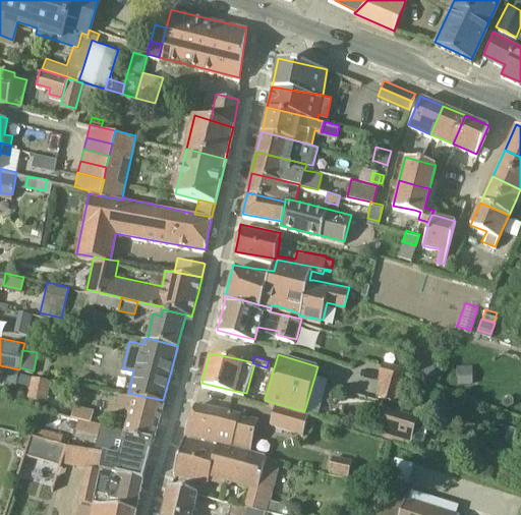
[(383,378),(380,395),(402,400),(406,380),(400,379),(402,369),(403,364),(383,358),(378,377),(383,378)]
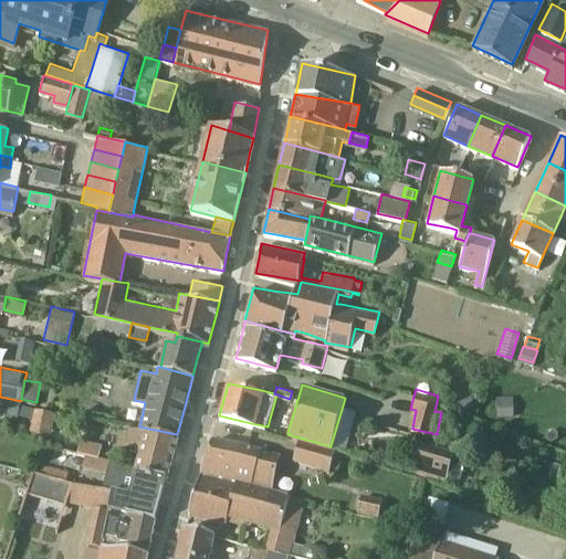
[(462,408),(478,403),(475,393),(459,397),(462,408)]
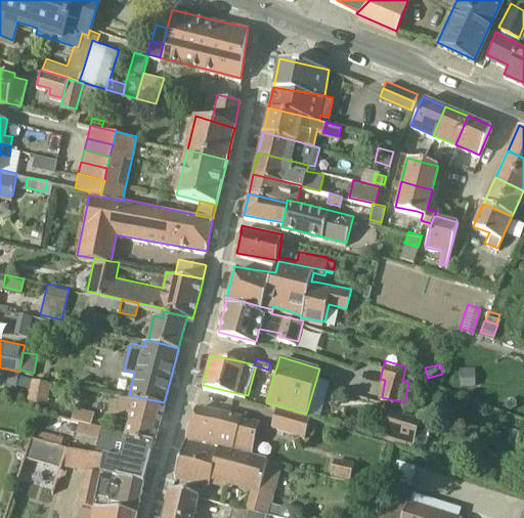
[(461,384),(476,383),(475,364),(460,365),(461,384)]
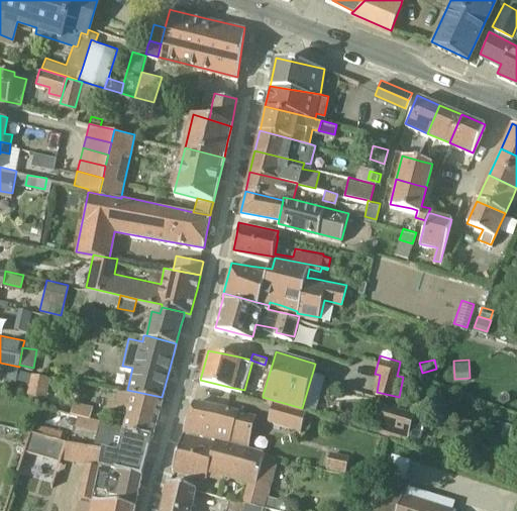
[(0,376),(16,380),(19,367),(0,363),(0,376)]
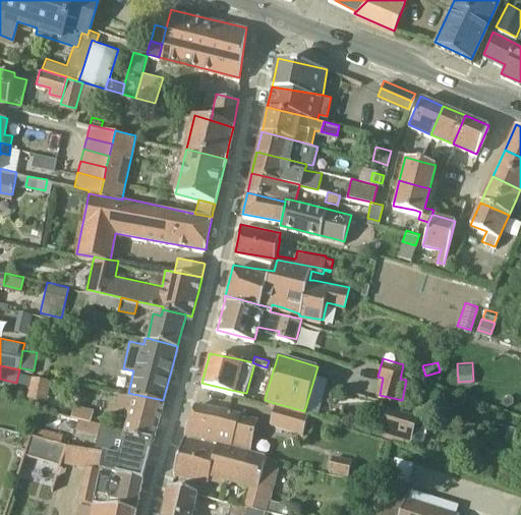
[(328,377),(315,374),(305,410),(316,414),(328,377)]
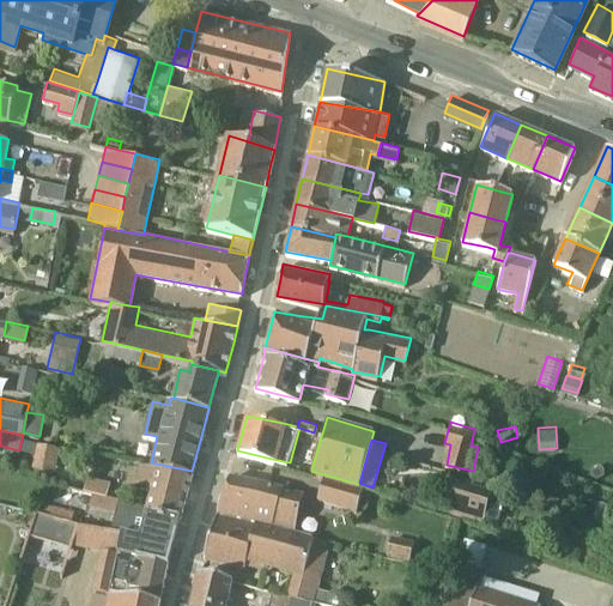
[(54,471),(58,444),(40,442),(35,467),(54,471)]
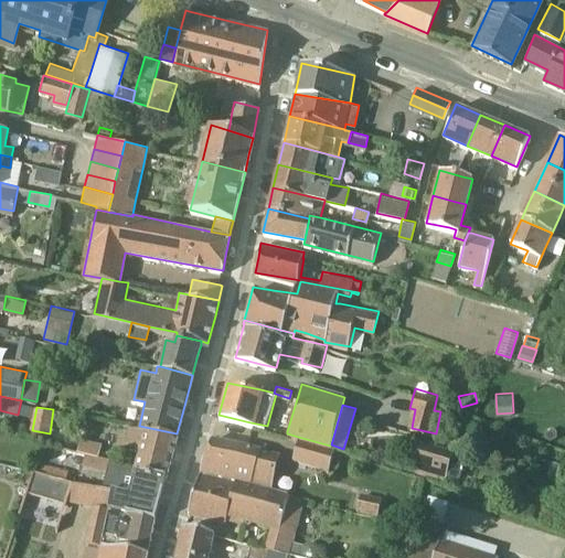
[(137,449),(136,453),(170,460),(171,454),(174,442),(177,433),(139,426),(138,427),(127,424),(125,432),(118,431),(116,440),(116,444),(137,449)]
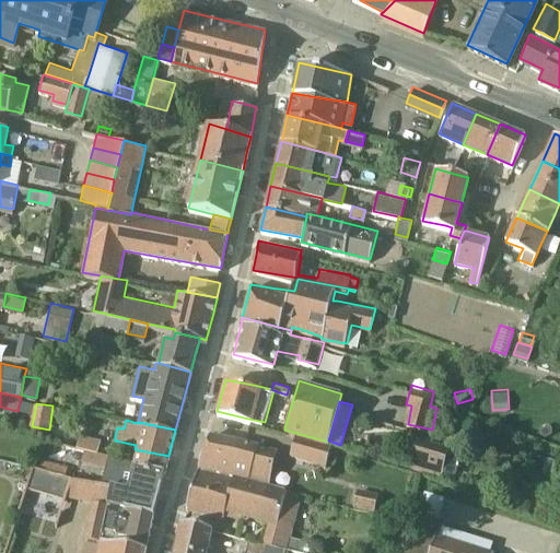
[(540,431),(546,433),(551,430),(550,424),(545,421),(540,424),(540,431)]
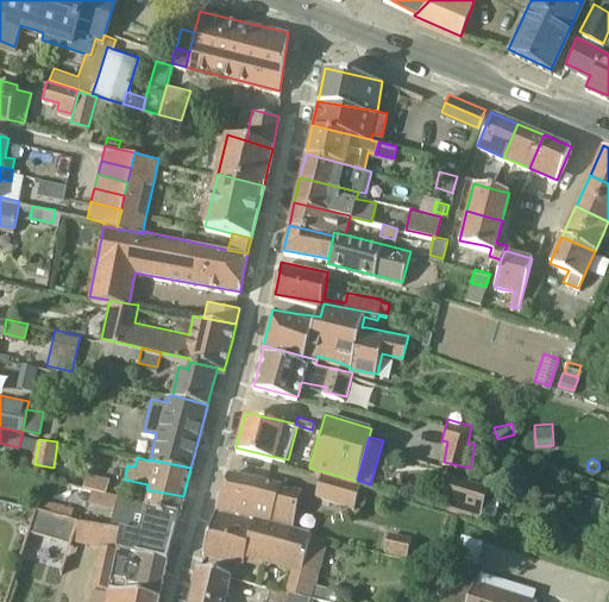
[(93,469),(88,497),(117,502),(119,488),(110,487),(112,471),(93,469)]
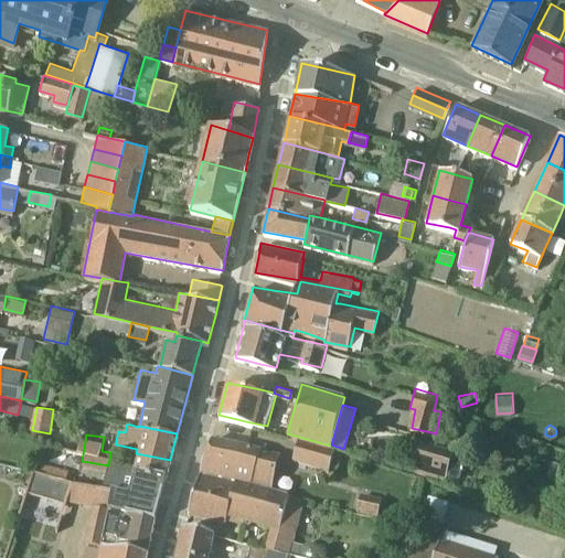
[(266,483),(276,448),(246,442),(216,438),(211,437),(199,470),(231,475),(266,483)]
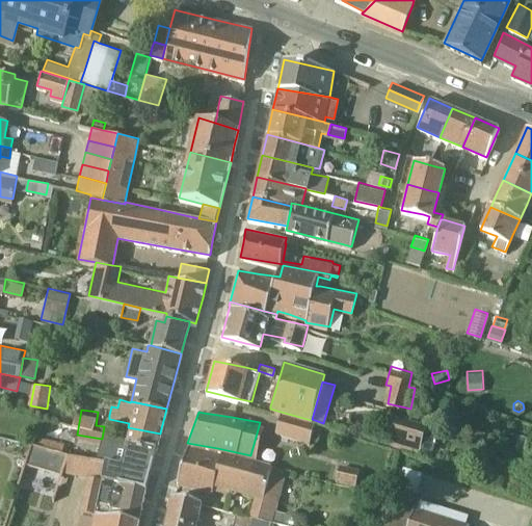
[(315,422),(311,420),(281,412),(278,421),(275,431),(310,441),(315,422)]
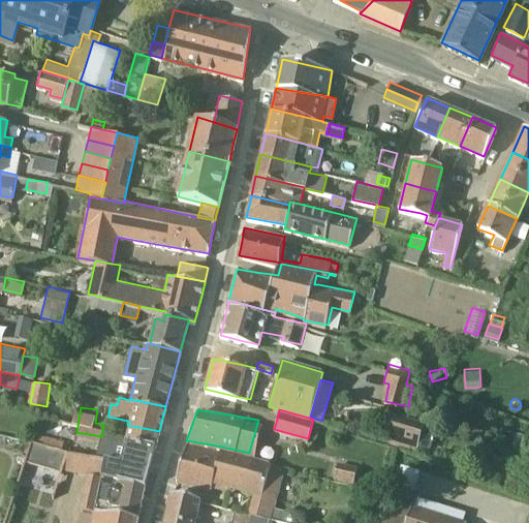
[(426,421),(395,410),(386,438),(398,443),(416,450),(426,421)]
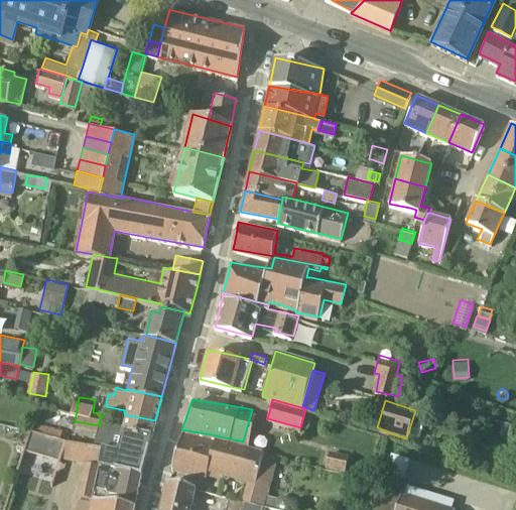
[(112,467),(141,473),(149,443),(153,426),(155,420),(124,414),(123,422),(101,417),(99,425),(96,443),(104,445),(99,464),(112,467)]
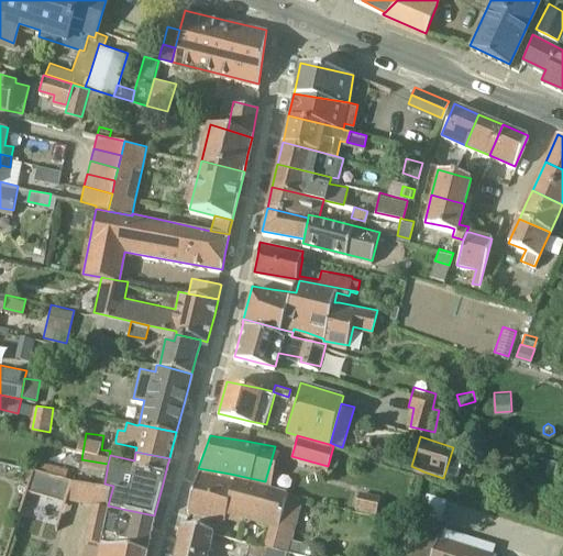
[(560,459),(550,455),(544,470),(553,475),(560,459)]
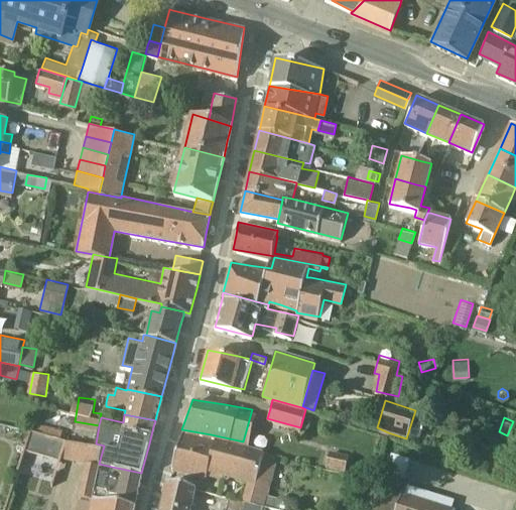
[(32,420),(30,428),(59,436),(62,427),(32,420)]
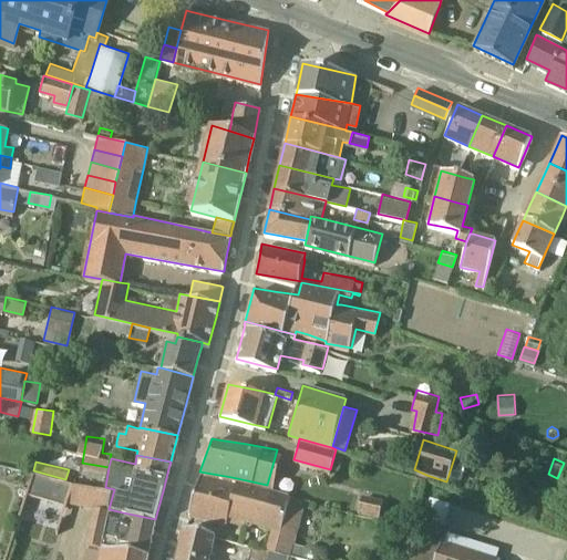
[(32,469),(24,493),(64,504),(65,500),(71,480),(65,479),(33,470),(32,469)]
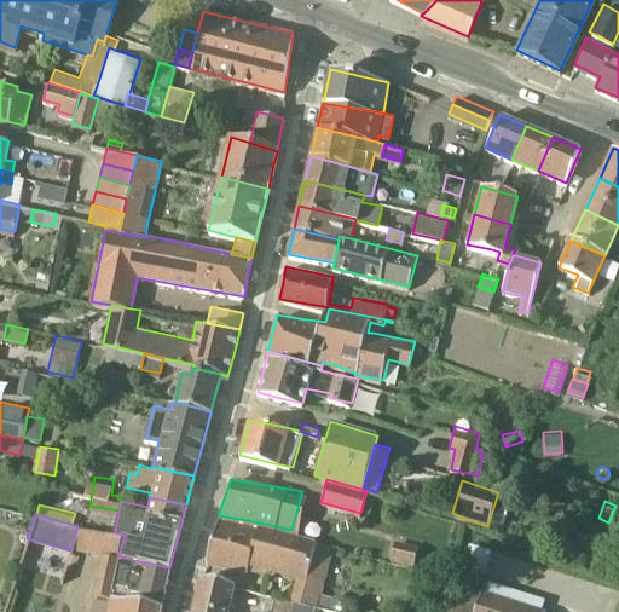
[(316,605),(328,608),(331,594),(320,593),(333,546),(316,542),(317,538),(290,532),(218,518),(214,531),(206,559),(247,569),(248,564),(266,569),(295,576),(291,594),(290,599),(294,600),(314,605),(316,605)]
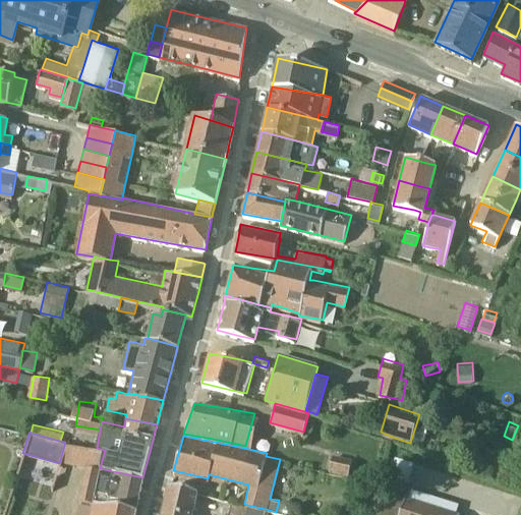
[(352,457),(346,455),(342,473),(348,474),(352,457)]
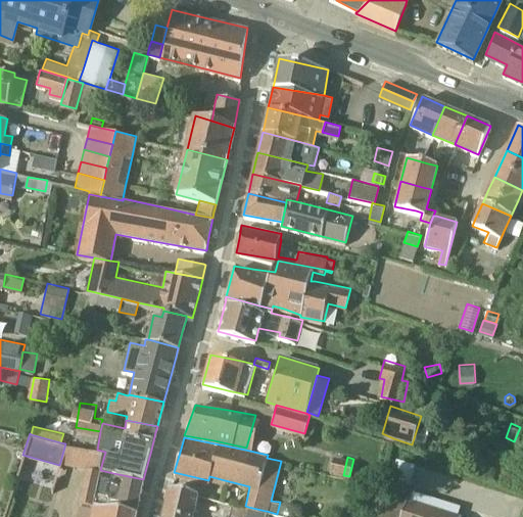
[(136,511),(143,479),(113,473),(108,494),(96,490),(93,501),(136,511)]
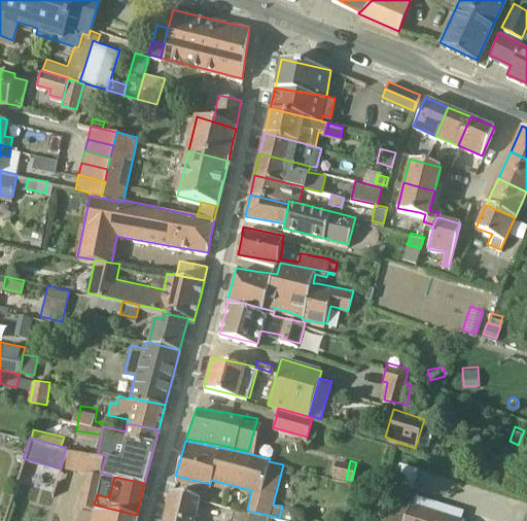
[(94,505),(97,494),(99,484),(82,481),(78,504),(94,508),(94,505)]
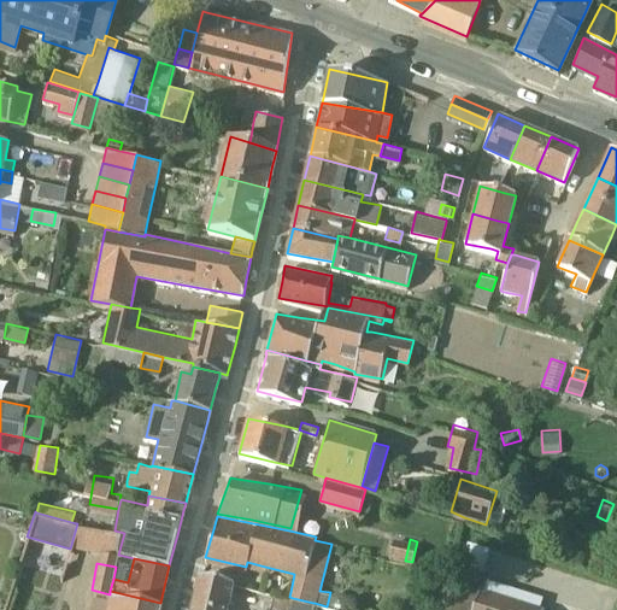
[(227,609),(234,581),(199,574),(195,591),(191,609),(227,609)]
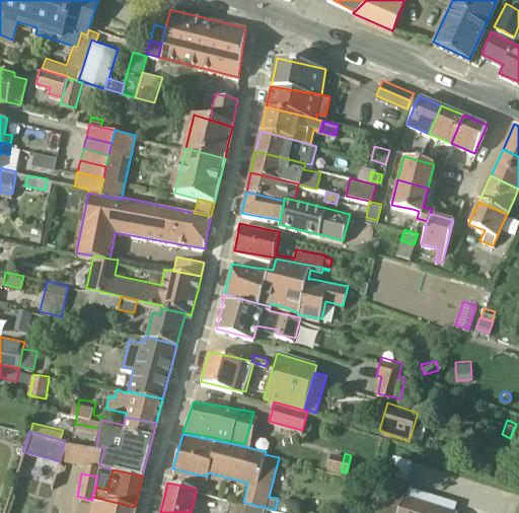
[(456,512),(457,511),(403,494),(396,512),(456,512)]
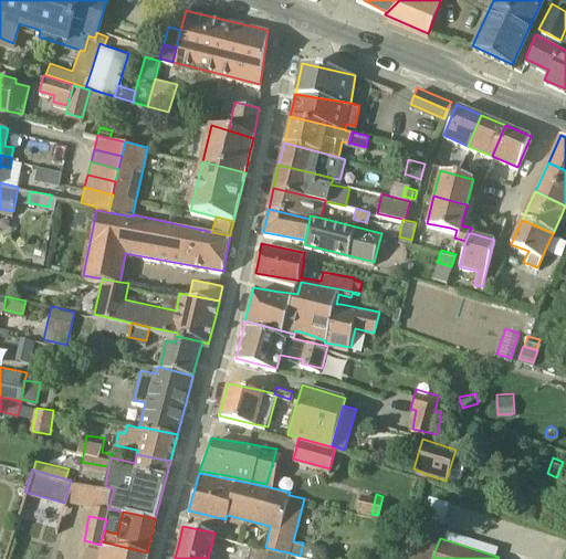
[(307,539),(303,542),(300,556),(313,558),(316,541),(310,539),(307,539)]
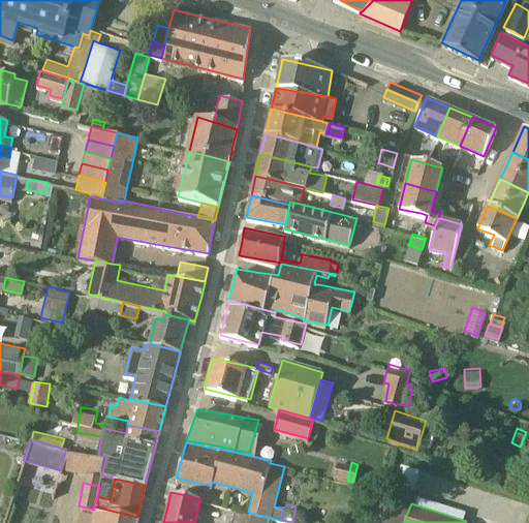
[(135,522),(137,517),(94,506),(94,510),(90,522),(135,522)]
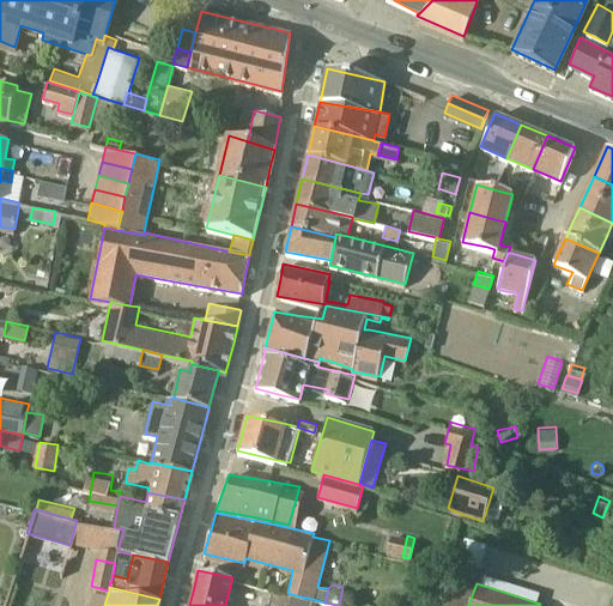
[(284,605),(287,605),(291,594),(287,593),(272,589),(267,601),(284,605)]
